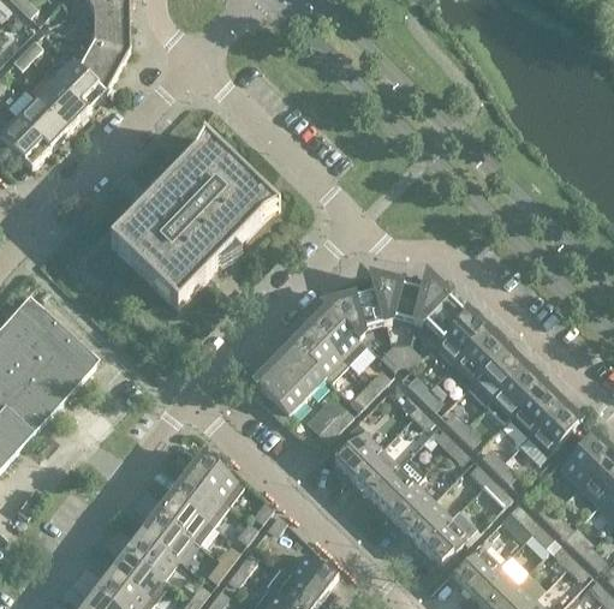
[(11,11),(1,0),(0,0),(0,22),(11,11)]
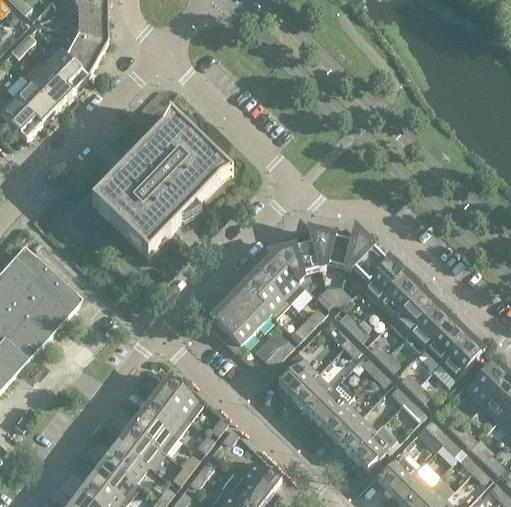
[(21,0),(15,6),(24,14),(29,8),(21,0)]
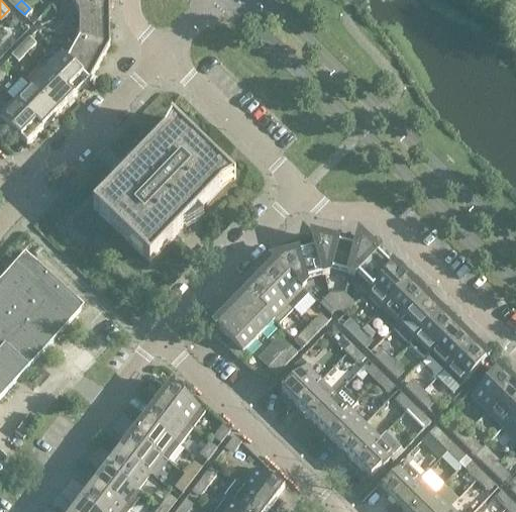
[(72,0),(78,9),(108,1),(107,0),(72,0)]
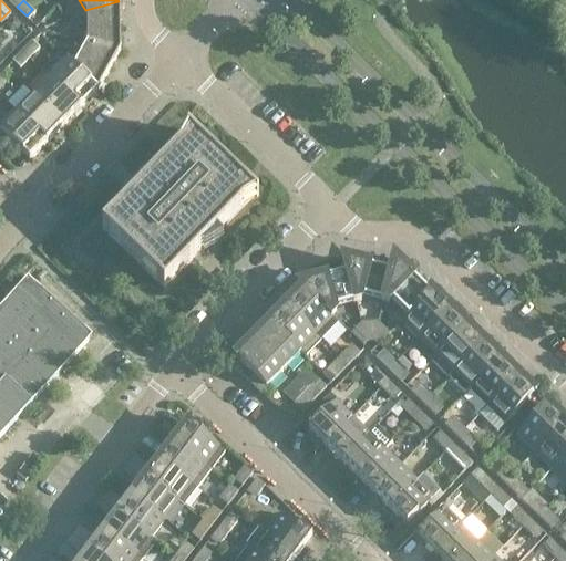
[(85,10),(86,39),(120,48),(119,1),(85,10)]
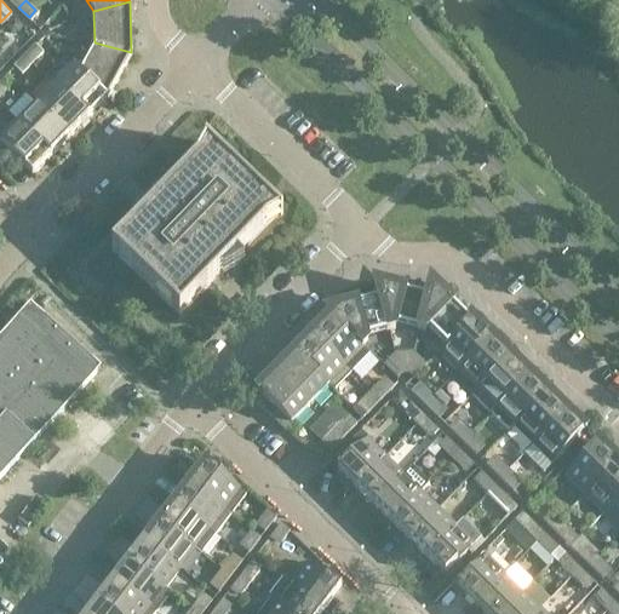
[(13,13),(5,23),(10,29),(17,29),(23,23),(13,13)]
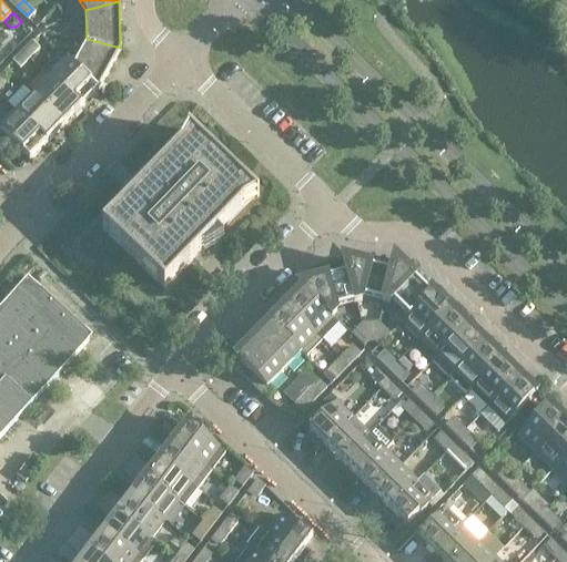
[(22,48),(28,54),(38,44),(31,39),(22,48)]
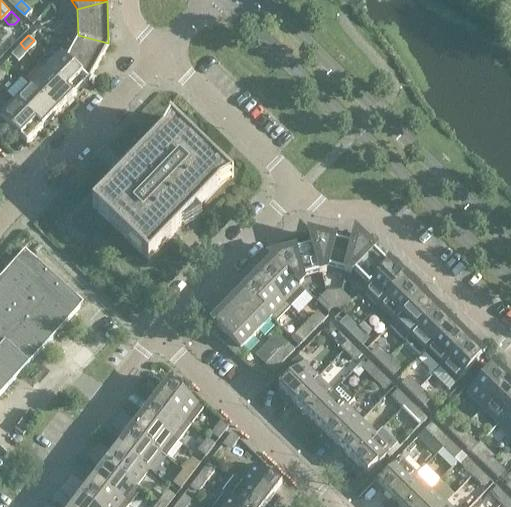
[(108,43),(78,35),(65,57),(88,79),(88,78),(108,43)]
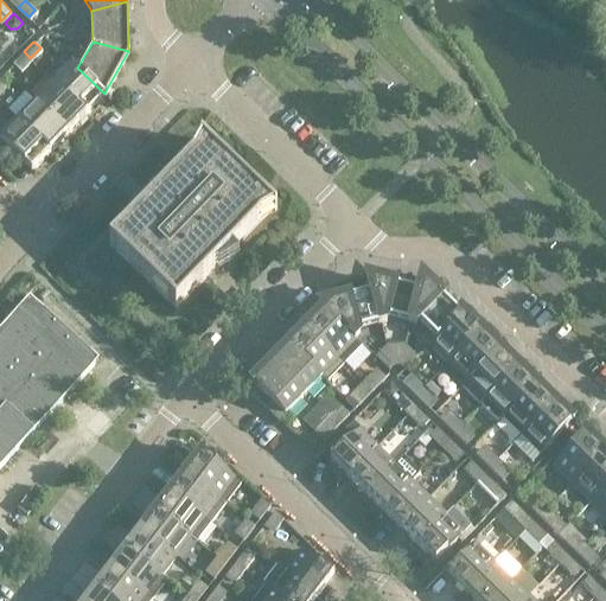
[(30,58),(24,51),(13,62),(20,68),(30,58)]
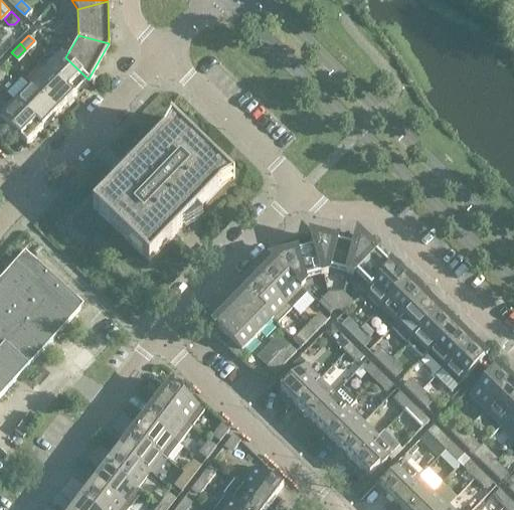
[(60,52),(45,68),(72,95),(89,79),(65,57),(60,52)]
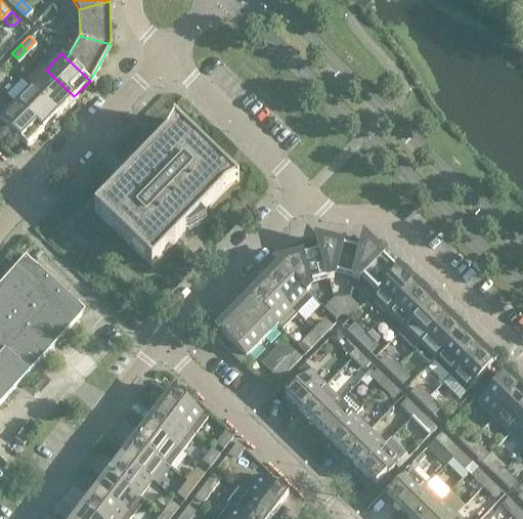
[(74,96),(46,70),(30,85),(58,113),(74,96)]
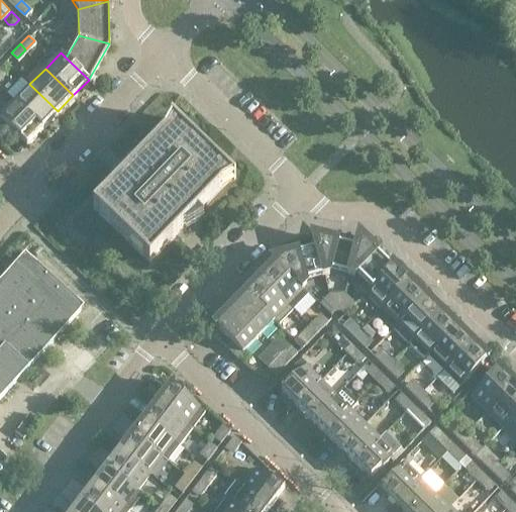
[(29,84),(14,99),(42,126),(58,111),(29,84)]
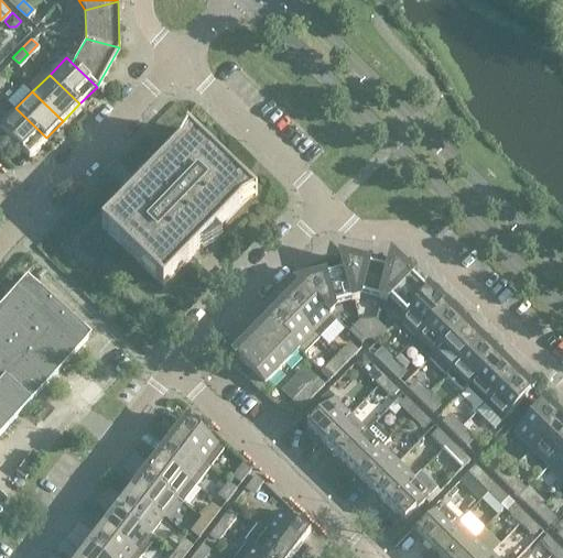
[(10,138),(29,155),(46,138),(15,108),(0,124),(0,148),(10,138)]
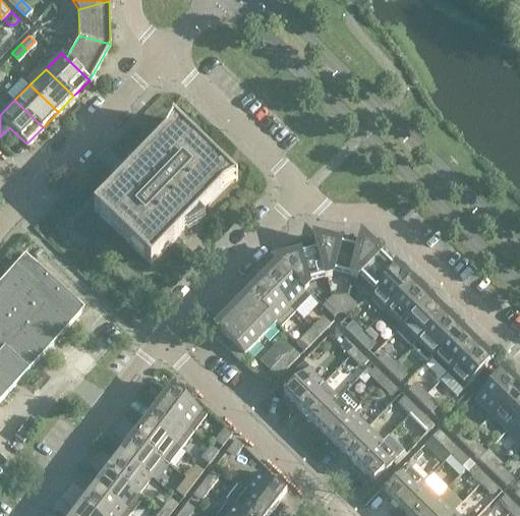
[(150,262),(177,233),(233,175),(176,120),(93,207),(150,262)]
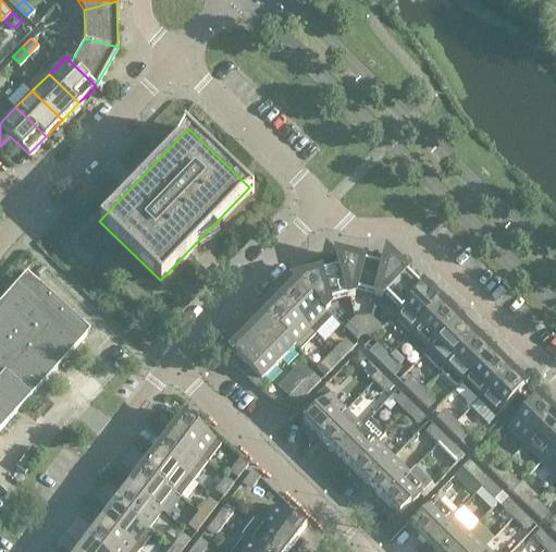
[(344,262),(341,264),(349,294),(355,293),(354,292),(353,292),(354,289),(375,294),(384,264),(382,264),(384,257),(358,250),(357,257),(342,253),(344,262)]
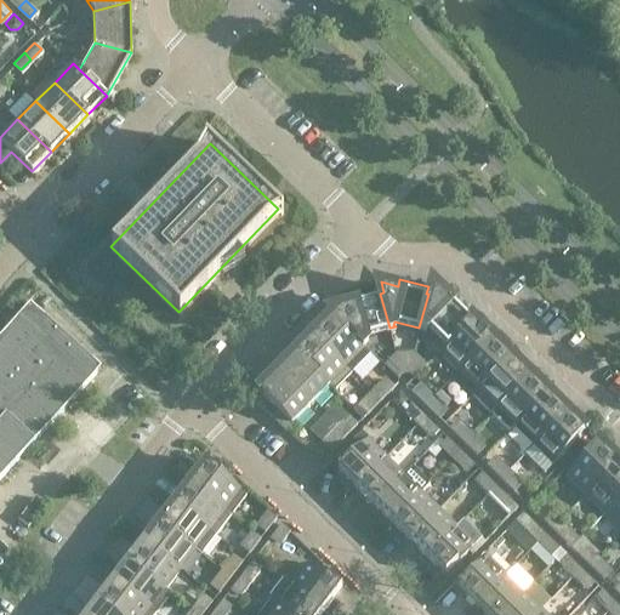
[(445,342),(471,315),(470,317),(436,284),(432,295),(428,294),(419,328),(426,329),(426,328),(425,328),(427,324),(445,342)]
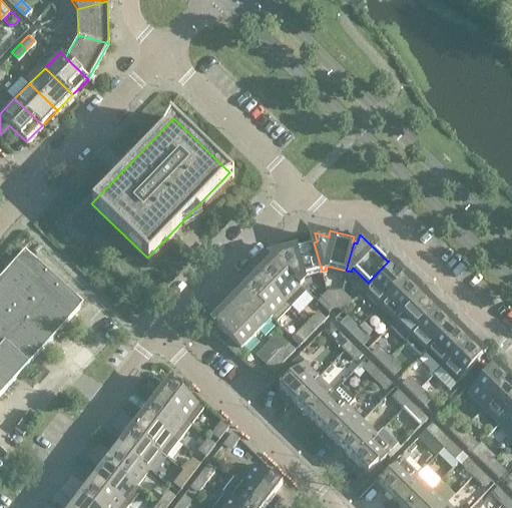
[(322,271),(314,242),(270,256),(273,259),(274,258),(301,283),(304,280),(303,279),(302,280),(301,277),(322,271)]
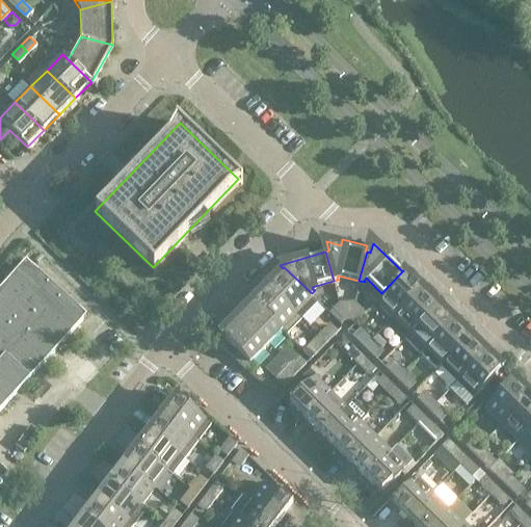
[(25,257),(0,284),(0,405),(85,311),(25,257)]
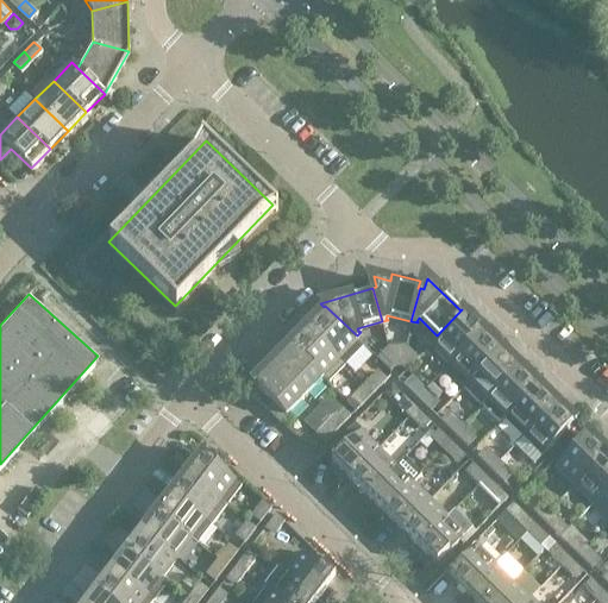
[(364,343),(357,335),(325,306),(324,307),(307,325),(345,362),(364,343)]
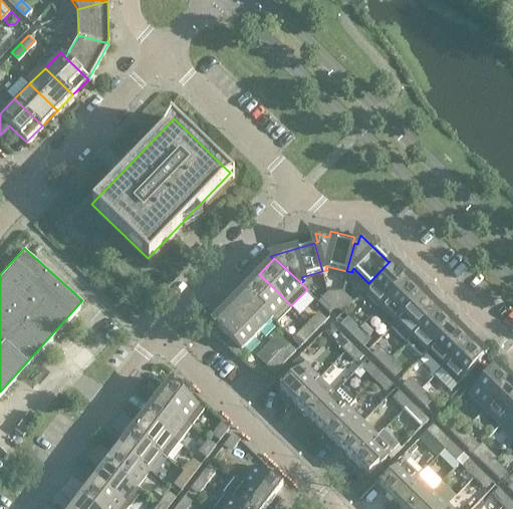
[(407,277),(390,261),(368,283),(362,289),(379,305),(407,277)]
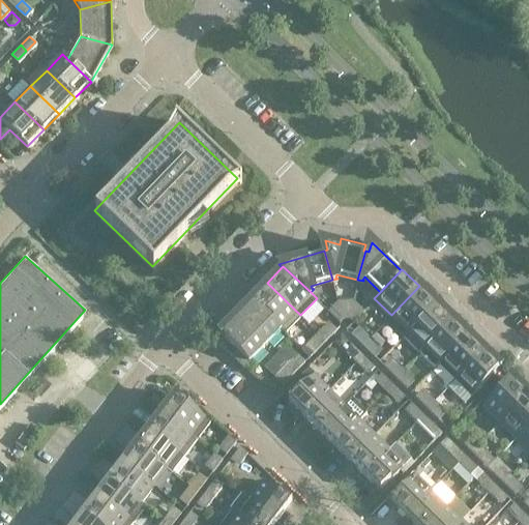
[(267,283),(252,298),(280,326),(285,331),(300,315),(267,283)]
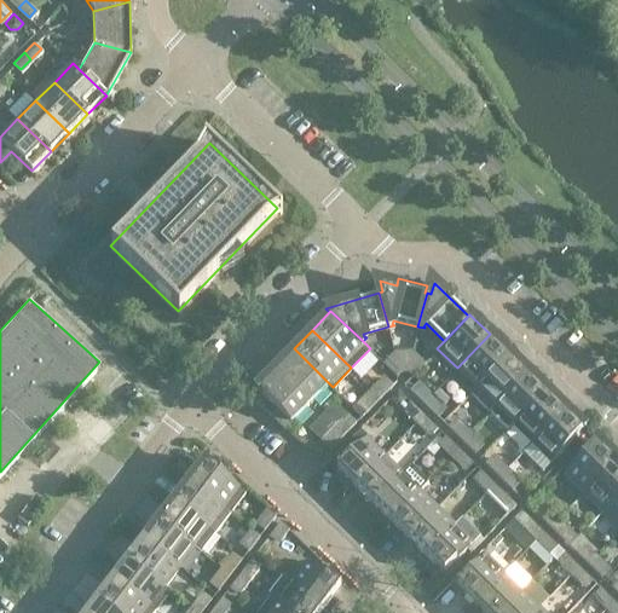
[(490,334),(457,368),(475,386),(508,352),(490,334)]
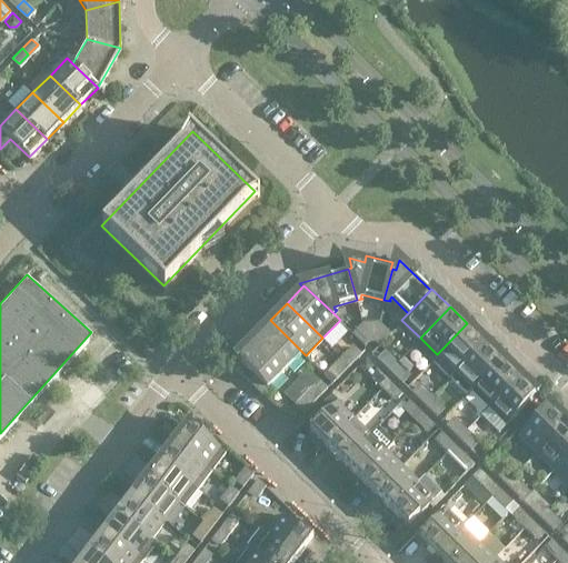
[(300,350),(270,320),(235,357),(236,358),(237,357),(251,371),(246,376),(261,390),(300,350)]
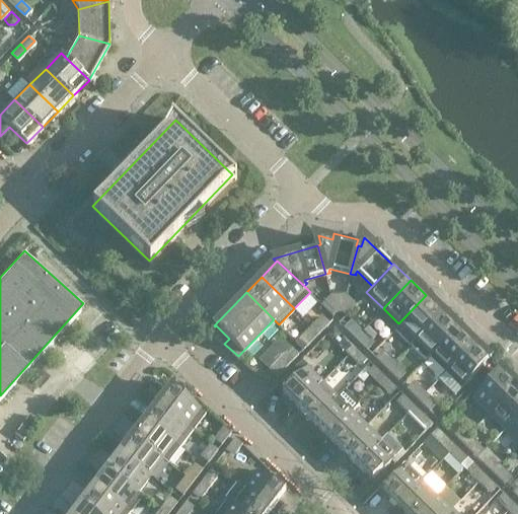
[(336,310),(330,292),(320,302),(333,314),(336,310)]
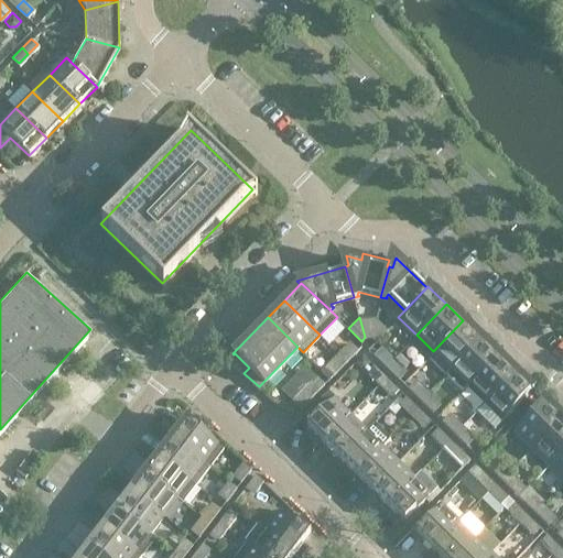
[(365,337),(371,337),(376,317),(359,317),(365,337)]
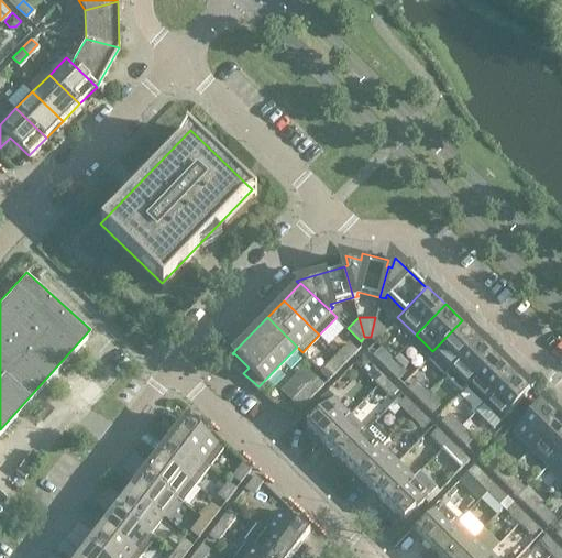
[(375,317),(371,337),(374,341),(386,328),(375,317)]
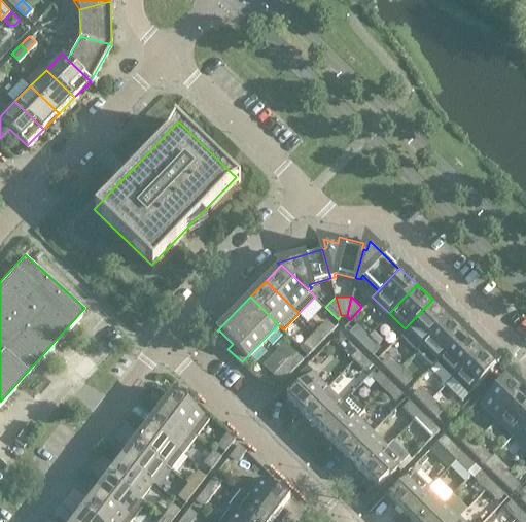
[(400,333),(416,348),(448,315),(432,300),(405,328),(400,333)]
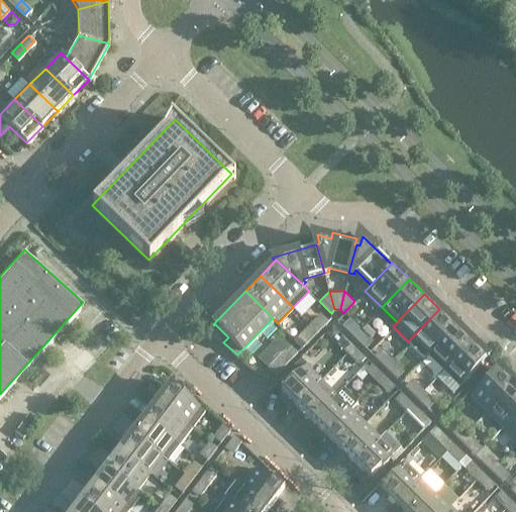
[(428,352),(455,324),(439,309),(408,341),(424,356),(428,352)]
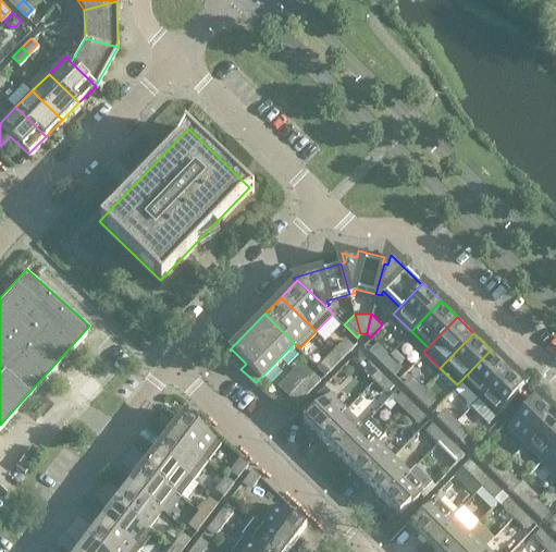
[(343,341),(334,350),(342,357),(350,347),(343,341)]
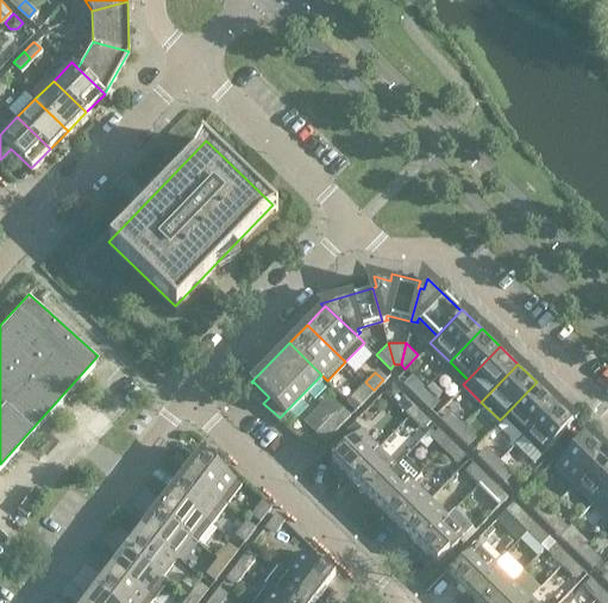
[(417,395),(424,387),(414,377),(406,385),(417,395)]
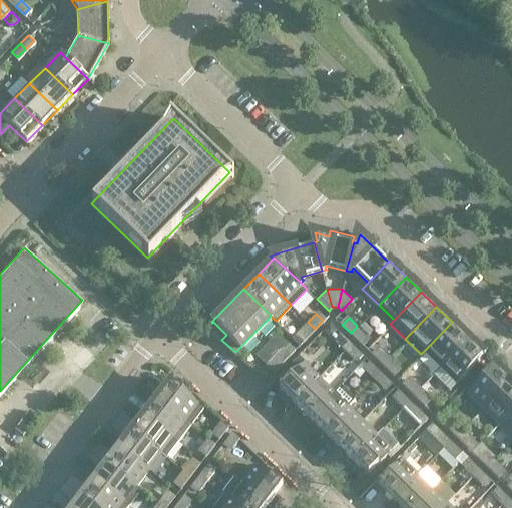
[(329,320),(322,327),(326,331),(332,331),(336,327),(329,320)]
